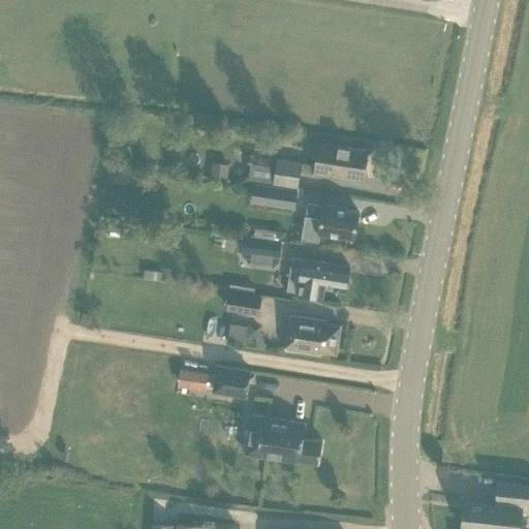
[(248,179),(298,187),(301,170),(364,180),(368,150),(319,143),(316,163),(277,157),(276,165),(250,161),(248,179)]
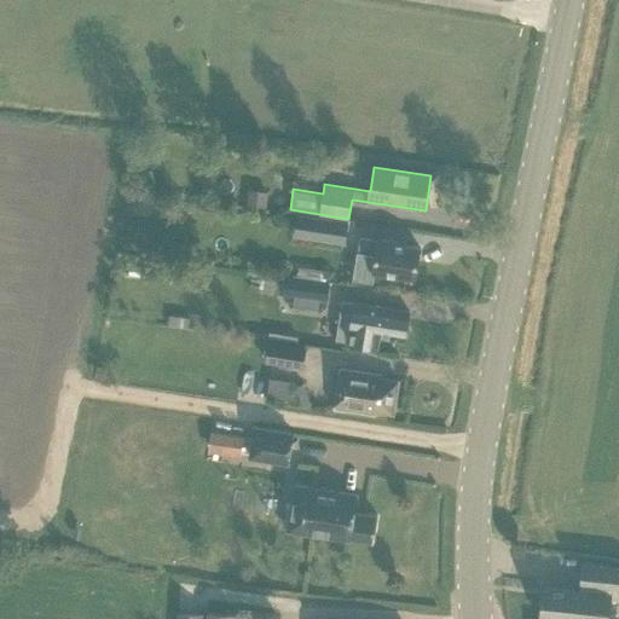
[(246,186),(243,202),(262,204),(265,189),(246,186)]
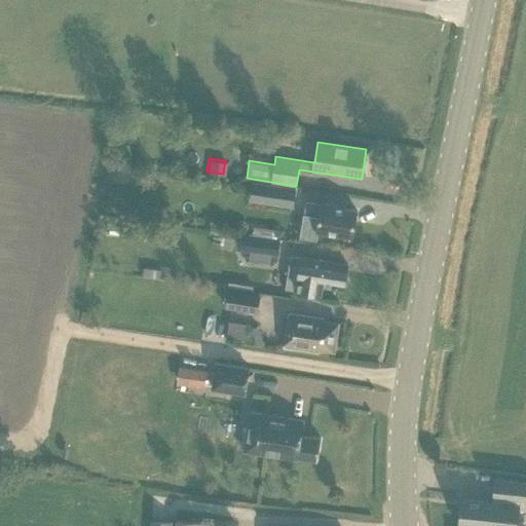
[(296,189),(270,185),(267,202),(293,207),(296,189)]
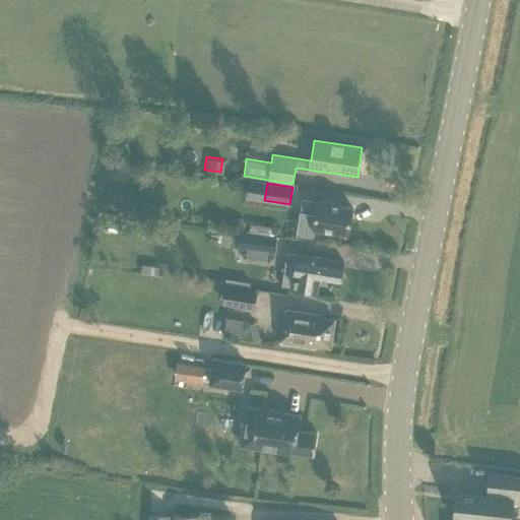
[(348,234),(352,207),(341,205),(341,203),(319,199),(318,201),(304,198),(302,211),(316,214),(314,228),(348,234)]
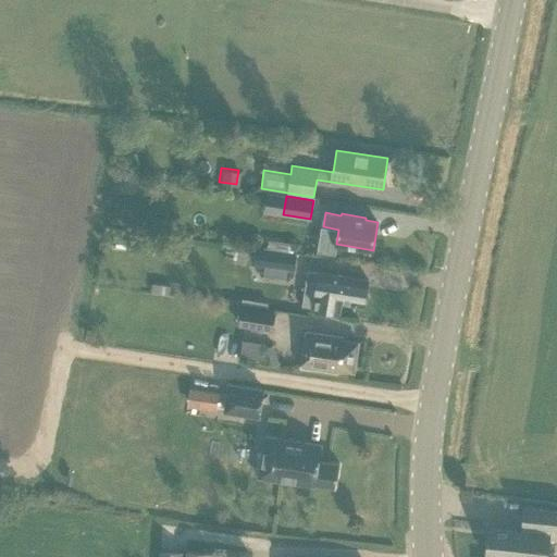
[(269,239),(267,250),(294,254),(295,243),(269,239)]
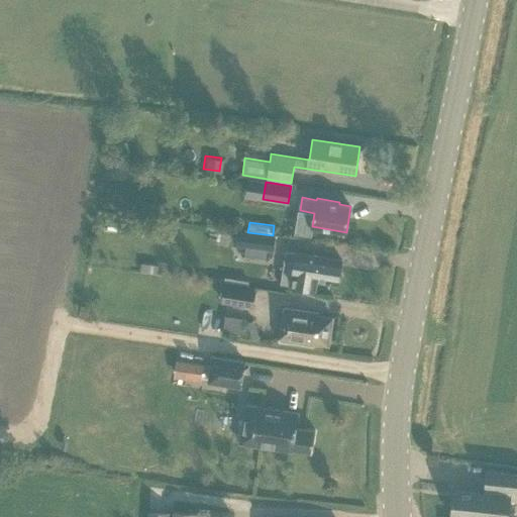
[(273,235),(247,232),(210,226),(208,240),(235,244),(235,245),(273,250),(275,235),(273,235)]
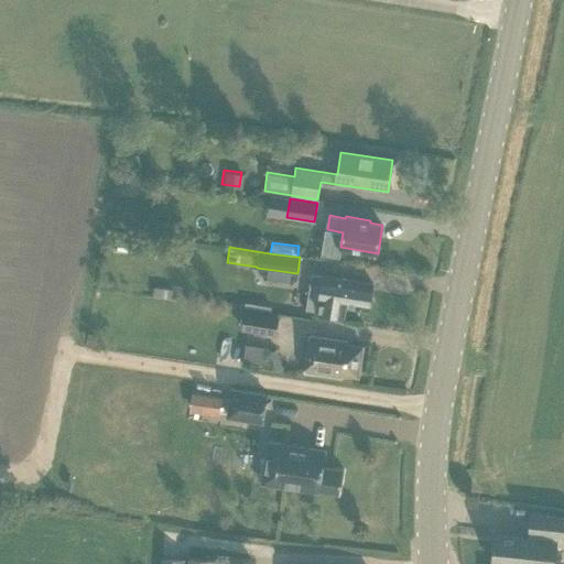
[(369,310),(372,283),(312,273),(305,310),(317,311),(317,312),(344,316),(345,305),(369,310)]
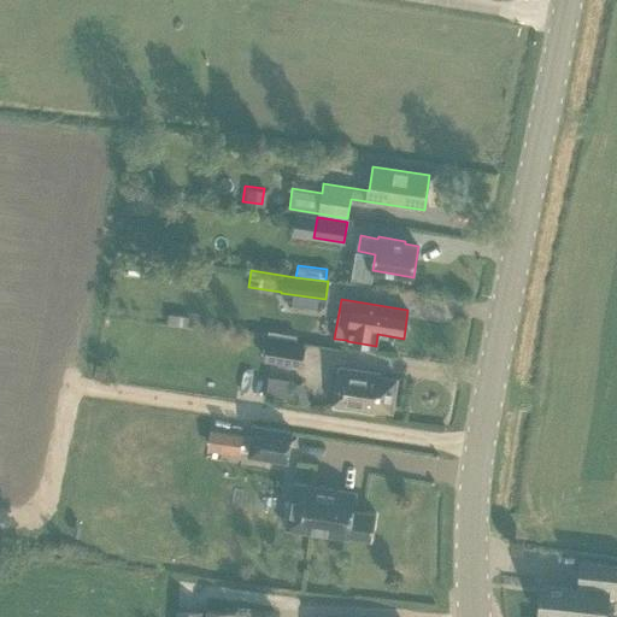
[(305,346),(268,340),(264,360),(301,366),(305,346)]
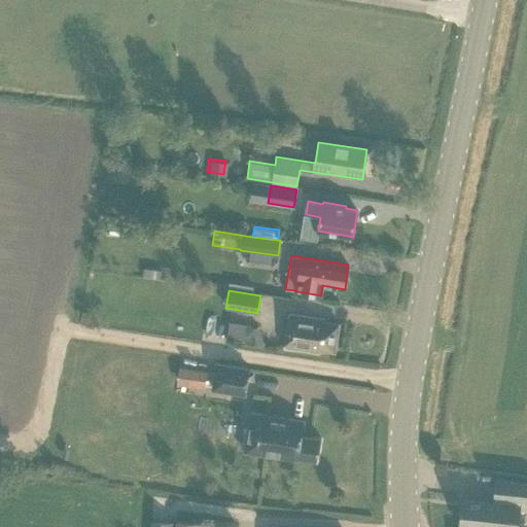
[(336,352),(340,323),(324,321),(324,318),(290,313),(285,347),(319,353),(320,350),(336,352)]
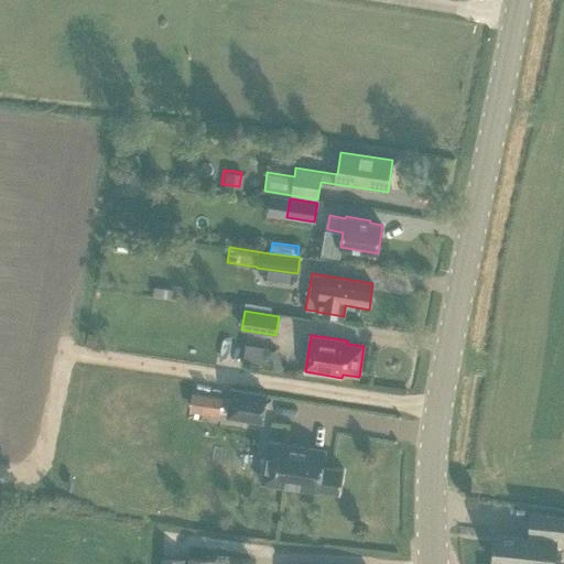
[(268,393),(230,388),(226,418),(263,423),(268,393)]
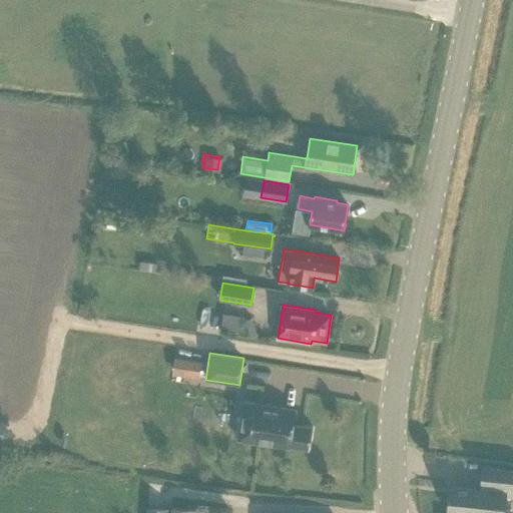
[(238,440),(257,442),(290,448),(290,446),(310,449),(313,427),(293,424),(296,410),(243,402),(238,440)]
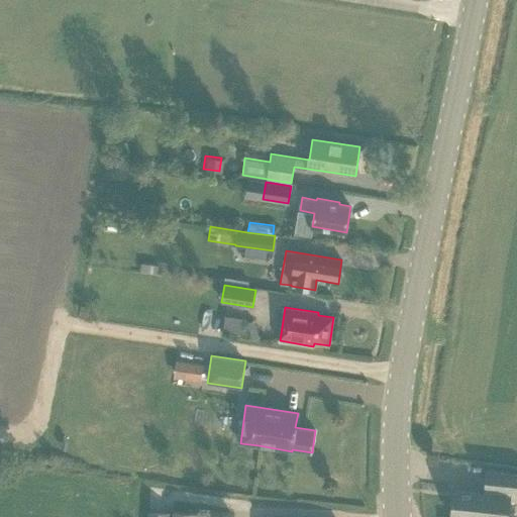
[(516,473),(488,471),(486,493),(453,490),(451,516),(463,516),(516,516),(516,512),(509,512),(510,500),(516,500),(516,473)]
